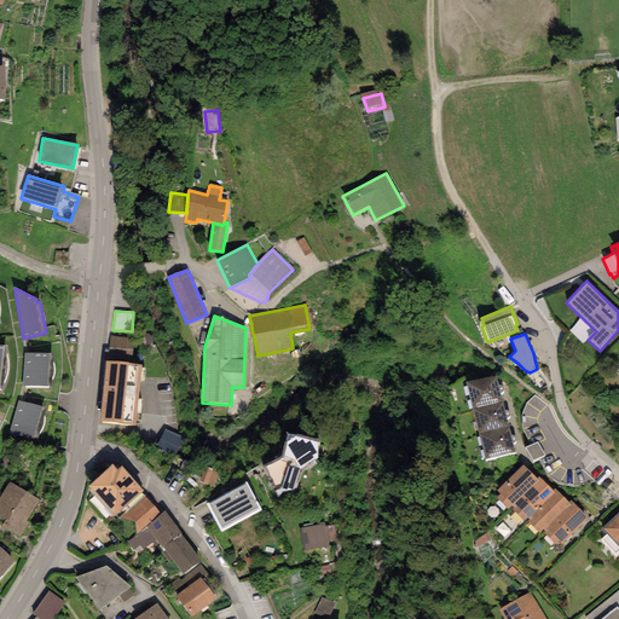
[(133,339),(110,337),(110,339),(108,362),(131,364),(133,339)]
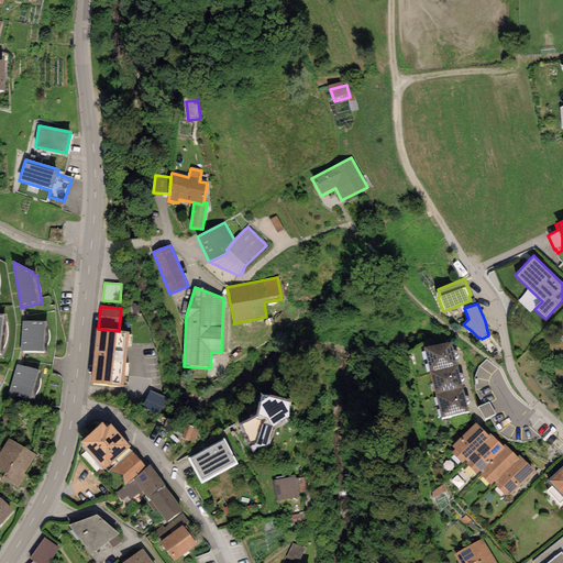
[(47,322),(22,321),(21,352),(46,352),(47,322)]
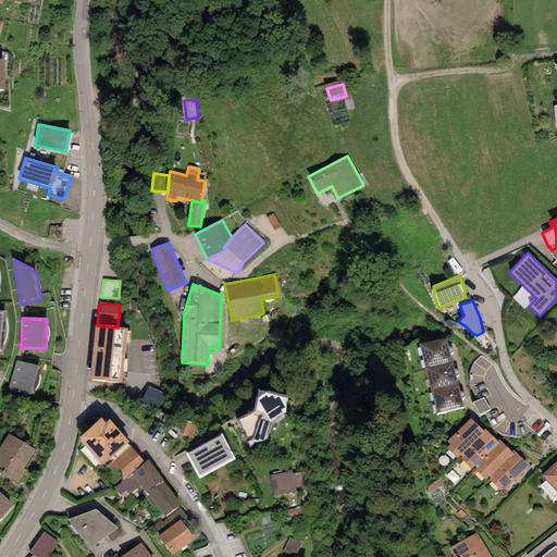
[(97,325),(96,325),(89,380),(122,383),(127,329),(118,327),(97,325)]
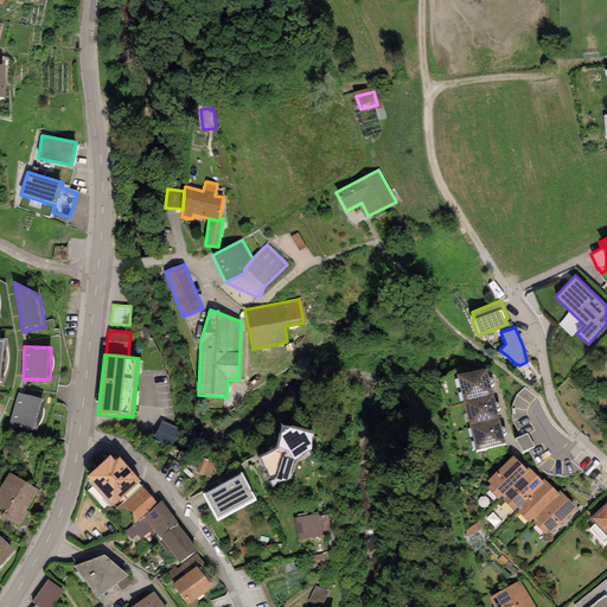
[(458,375),(464,402),(493,395),(487,368),(458,375)]
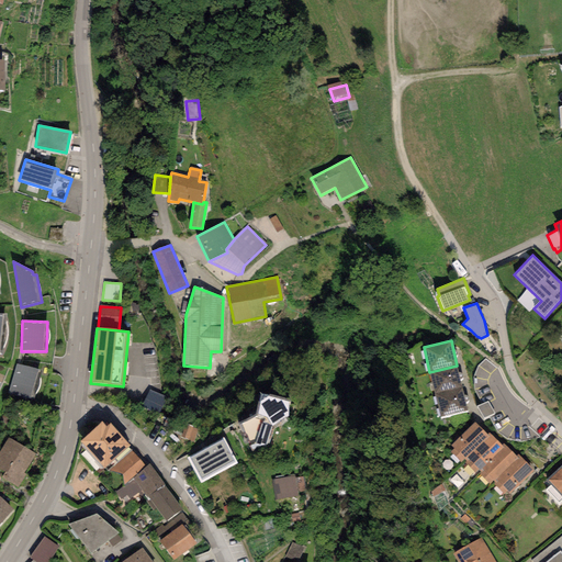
[(41,370),(17,364),(8,391),(33,400),(41,370)]
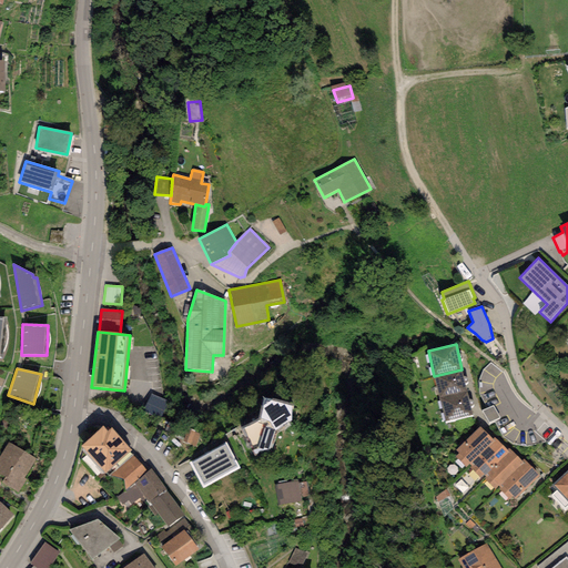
[(434,376),(439,398),(467,392),(462,369),(434,376)]
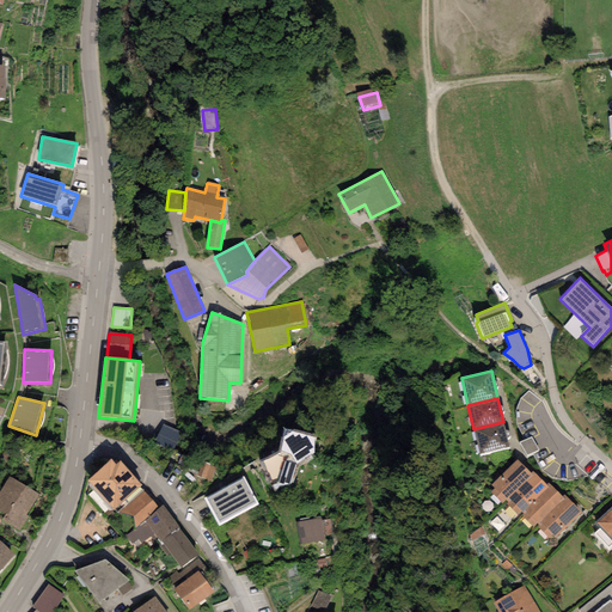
[(503,422),(473,429),(479,454),(509,447),(503,422)]
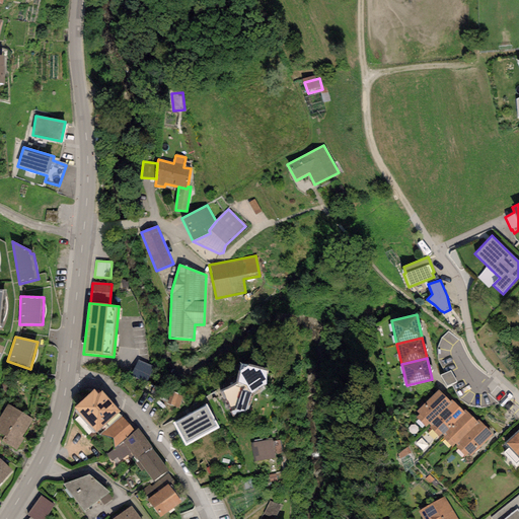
[(135,375),(150,382),(156,369),(141,363),(135,375)]
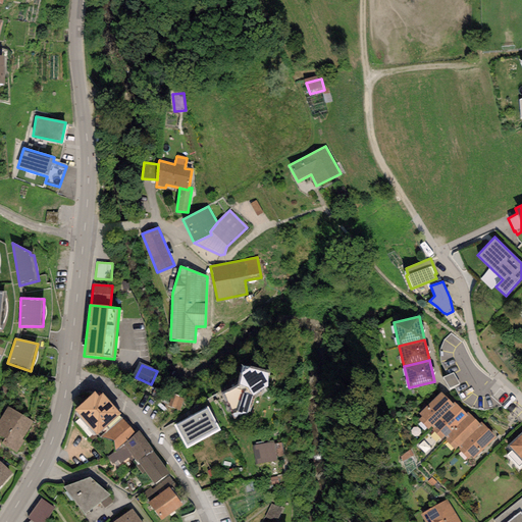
[(268,372),(243,366),(239,385),(222,394),(233,417),(251,412),(255,399),(266,392),(265,388),(268,386),(268,372)]
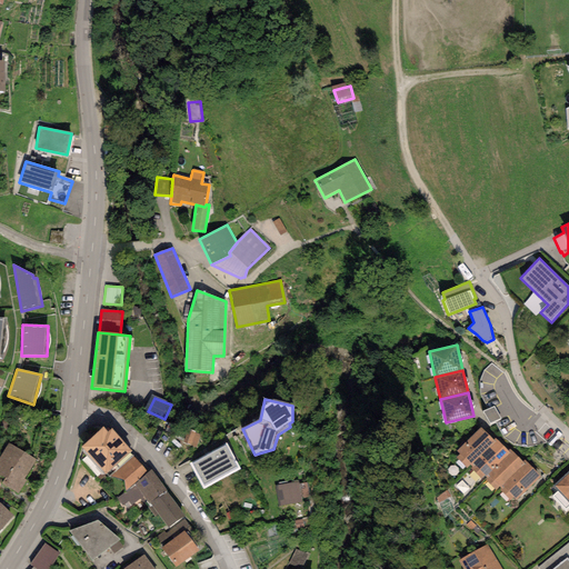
[(481,415),(477,417),(482,428),(487,427),(495,422),(489,410),(481,415)]
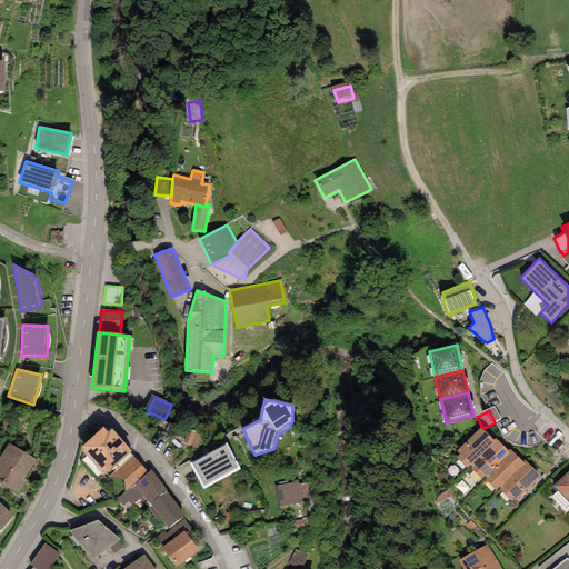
[(103,428),(81,447),(82,448),(106,475),(131,451),(111,429),(108,432),(103,428)]
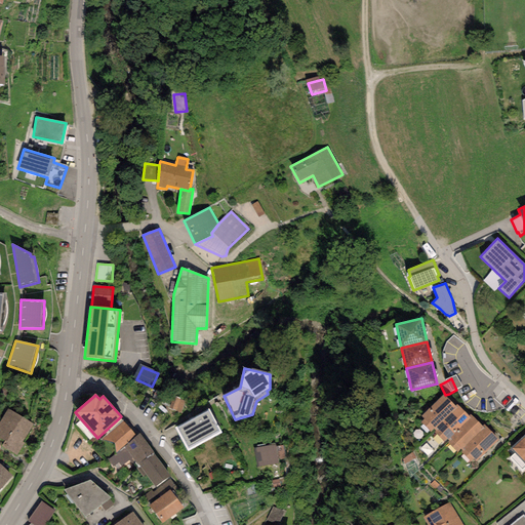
[(456,408),(454,406),(444,395),(421,416),(425,419),(421,422),(431,432),(433,430),(456,408)]
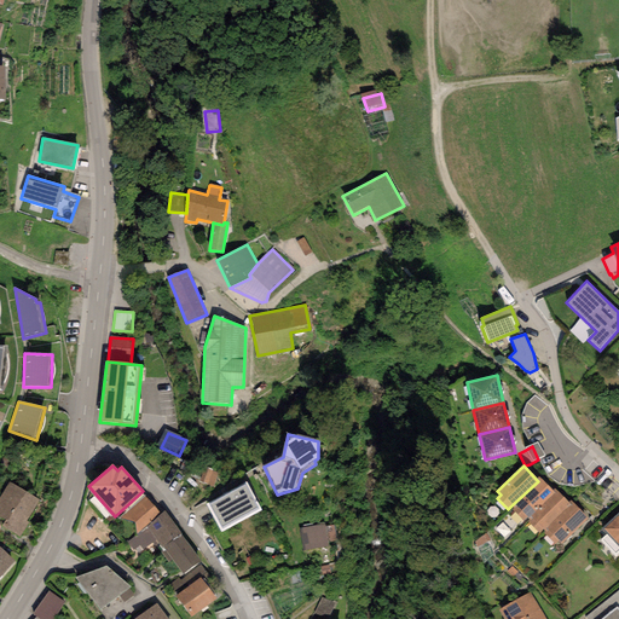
[(551,490),(539,476),(536,479),(538,481),(510,507),(524,522),(526,520),(555,493),(551,490)]
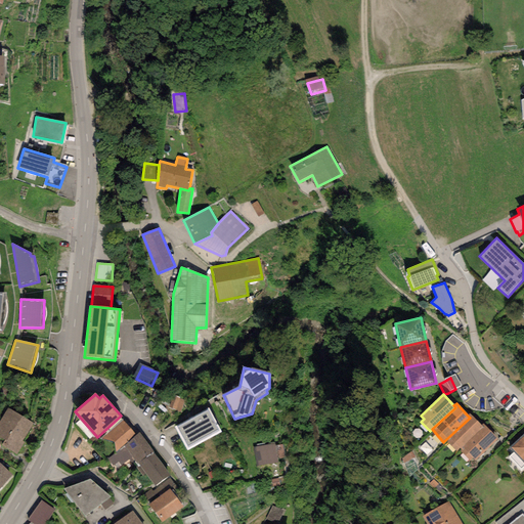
[(34,424),(7,408),(0,421),(0,437),(5,441),(2,446),(15,455),(24,442),(22,441),(34,424)]
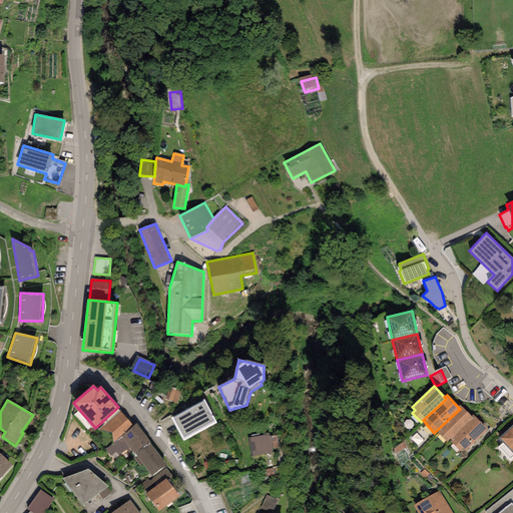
[(204,400),(170,418),(183,441),(216,423),(204,400)]
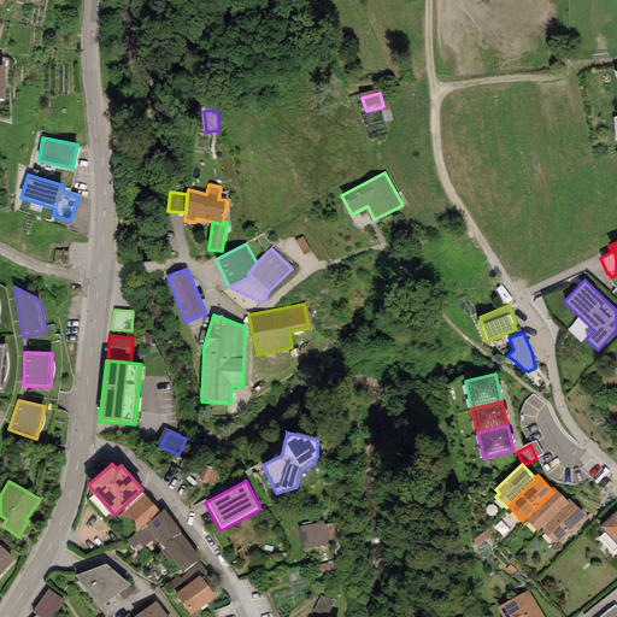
[(566,501),(552,486),(550,488),(553,492),(524,518),(538,533),(541,529),(569,504),(566,501)]
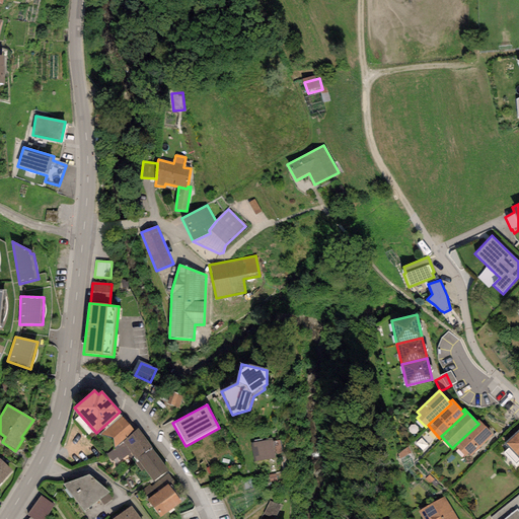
[(134,431),(121,417),(100,435),(113,438),(115,448),(123,441),(134,431)]
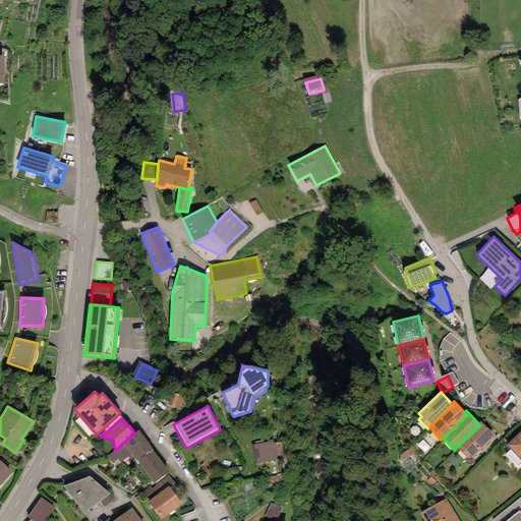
[(495,437),(480,421),(478,423),(480,425),(457,447),(469,461),(495,437)]
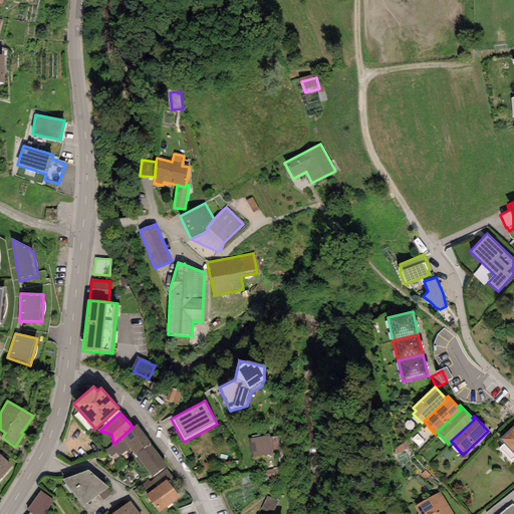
[(137,425),(133,427),(121,437),(123,439),(105,451),(109,458),(116,453),(119,456),(131,449),(136,454),(150,444),(151,444),(137,425)]
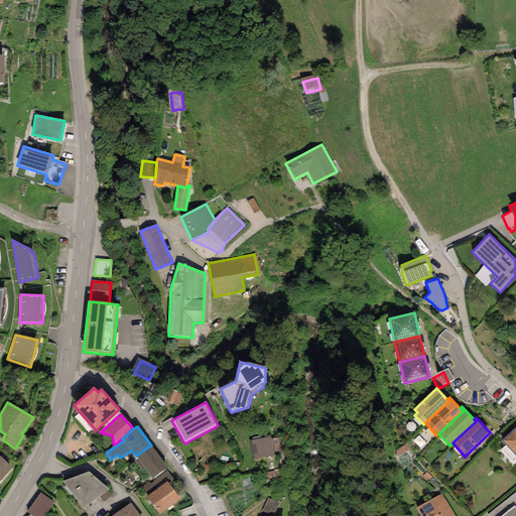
[(515,427),(502,439),(515,457),(515,427)]
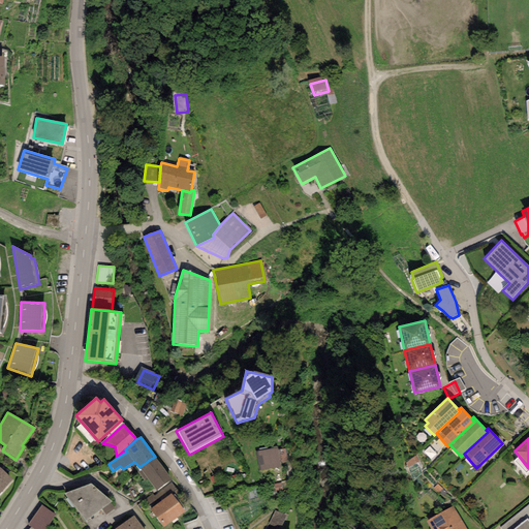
[(254,460),(237,464),(242,486),(271,479),(266,450),(253,453),(254,460)]
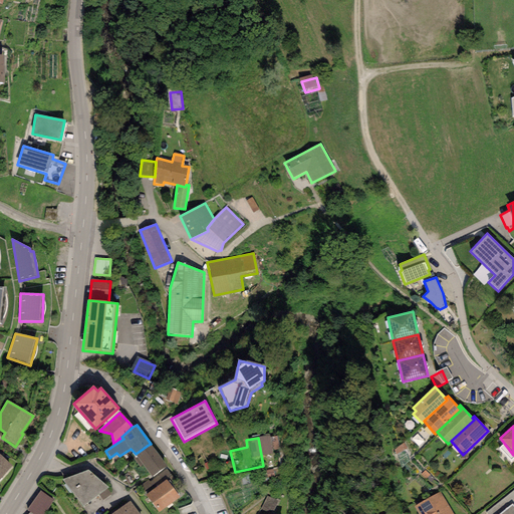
[(167,466),(151,444),(150,444),(136,454),(152,477),(167,466)]
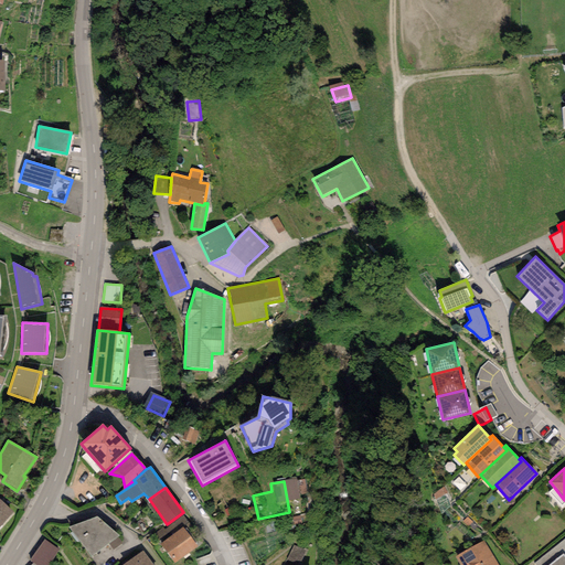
[(0,526),(13,512),(0,500),(0,526)]
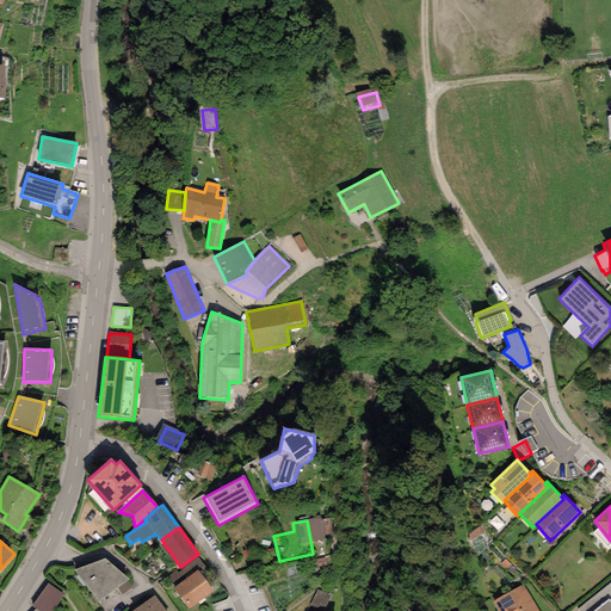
[(105,559),(74,569),(98,602),(129,580),(105,559)]
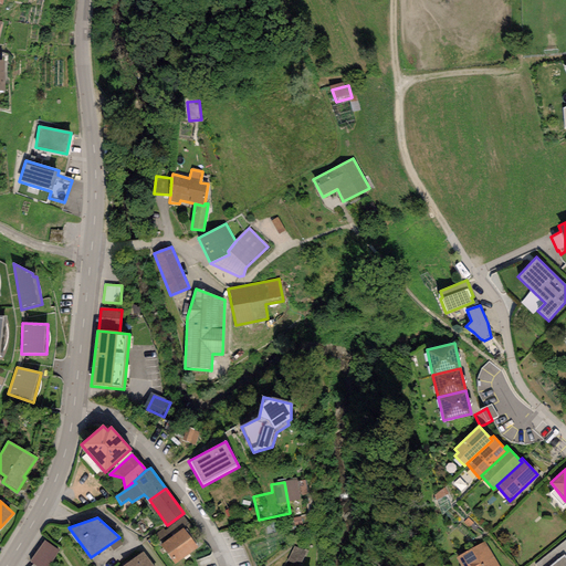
[(184,528),(185,531),(190,527),(184,517),(165,531),(164,528),(156,535),(161,544),(184,528)]
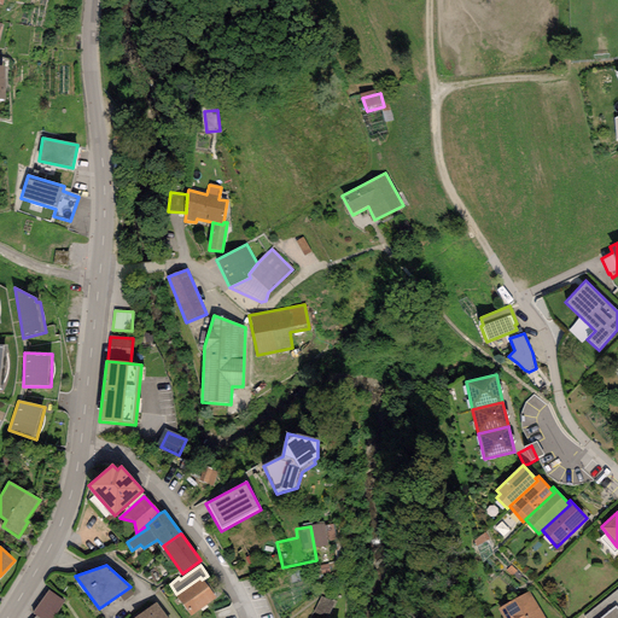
[(505,566),(497,573),(507,581),(513,573),(505,566)]
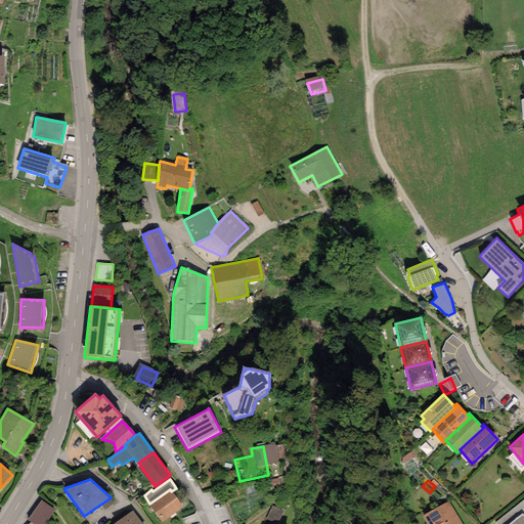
[(171,491),(170,489),(149,504),(162,523),(183,506),(171,491)]
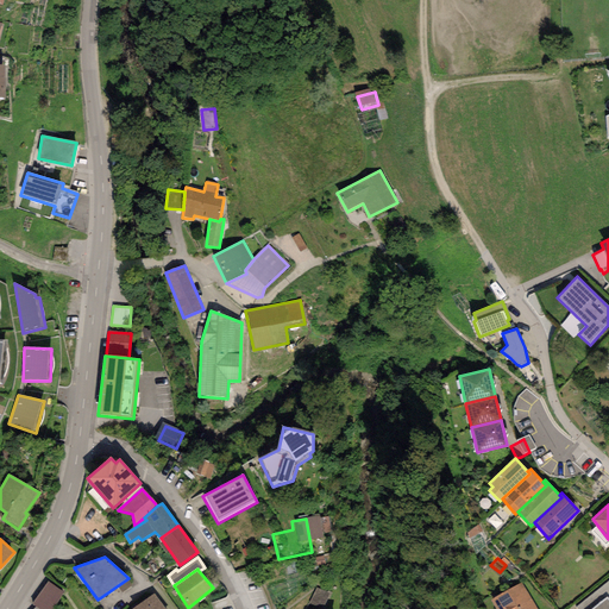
[(52,608),(64,594),(48,582),(32,606),(36,607),(38,608),(52,608)]
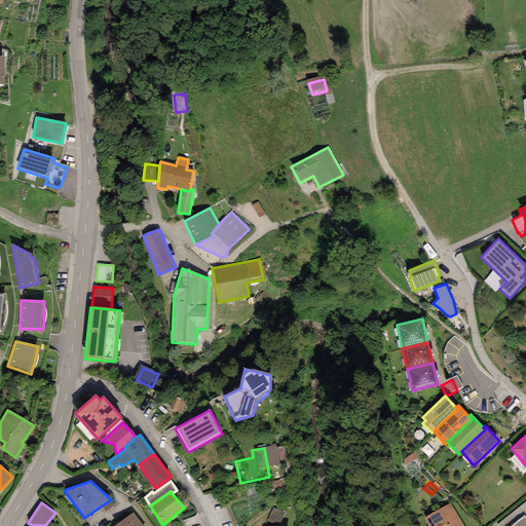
[(525,525),(525,502),(497,525),(525,525)]
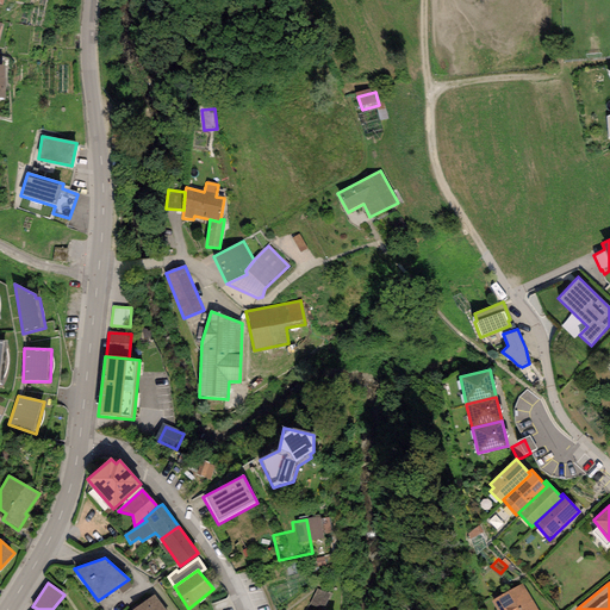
[(528,609),(514,587),(487,605),(490,609),(528,609)]
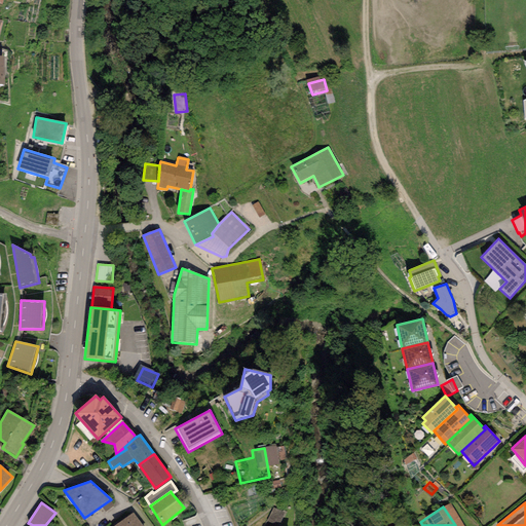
[(264,525),(277,525),(284,514),(273,508),(264,525)]
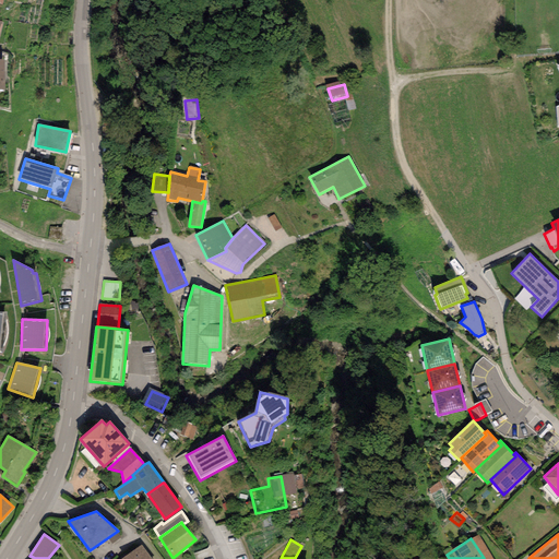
[(151,558),(141,545),(122,558),(151,558)]
